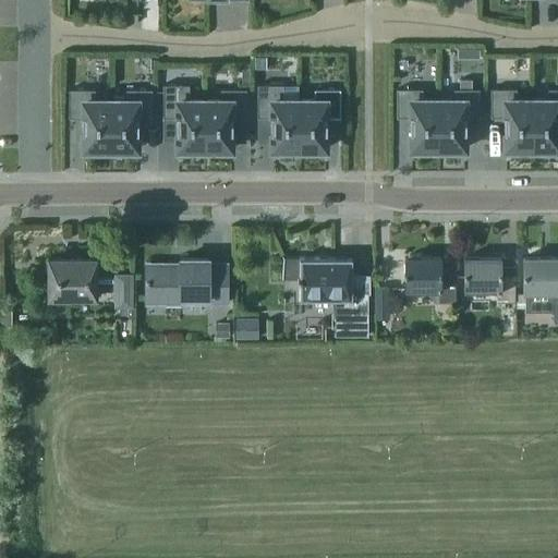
[(460,88),(471,88),(471,80),(460,80),(460,88)]
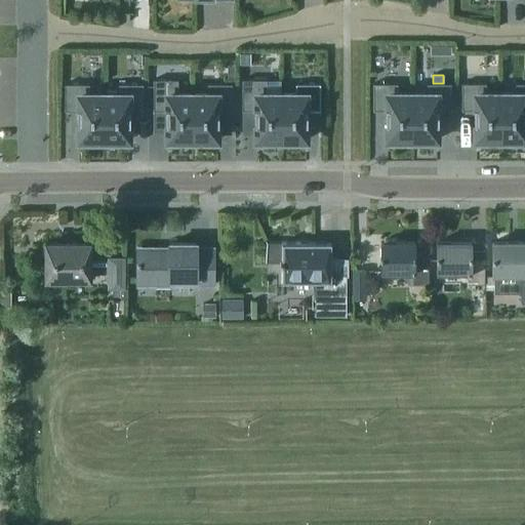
[(192,93),(177,93),(177,79),(153,79),(153,110),(166,110),(165,124),(167,124),(167,139),(176,139),(176,143),(192,143),(192,93)]
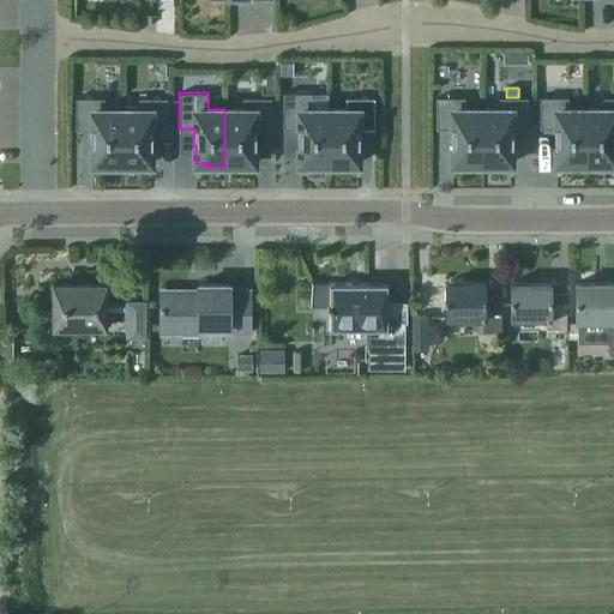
[(329,167),(329,109),(311,109),(311,92),(283,92),(283,128),(298,128),(298,145),(299,145),(299,163),(309,163),(309,167),(329,167)]
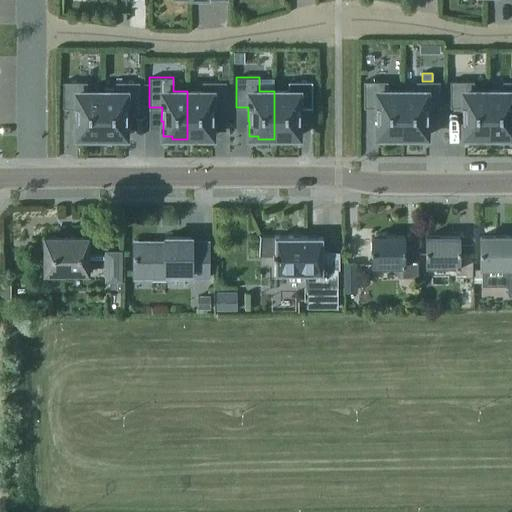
[(488,91),(488,139),(503,139),(503,136),(511,135),(511,80),(502,81),(502,91),(488,91)]
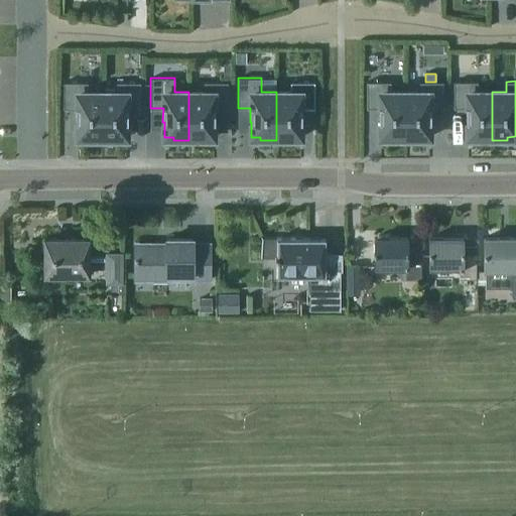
[(87,82),(63,82),(63,109),(76,109),(76,122),(77,122),(77,137),(86,137),(86,140),(102,140),(102,93),(87,93),(87,82)]
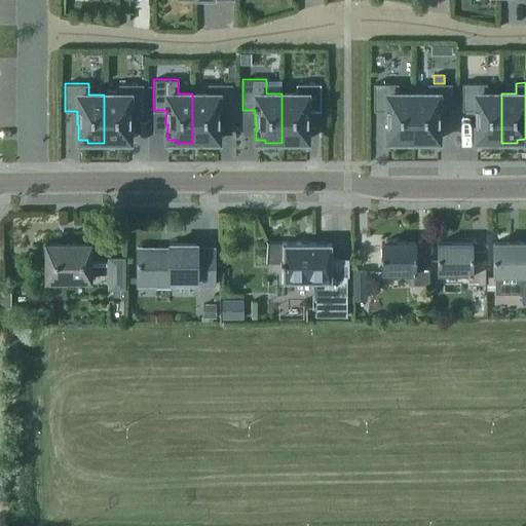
[(104,95),(104,143),(119,143),(119,140),(128,141),(128,124),(129,124),(129,111),(143,111),(143,84),(118,83),(118,95),(104,95)]
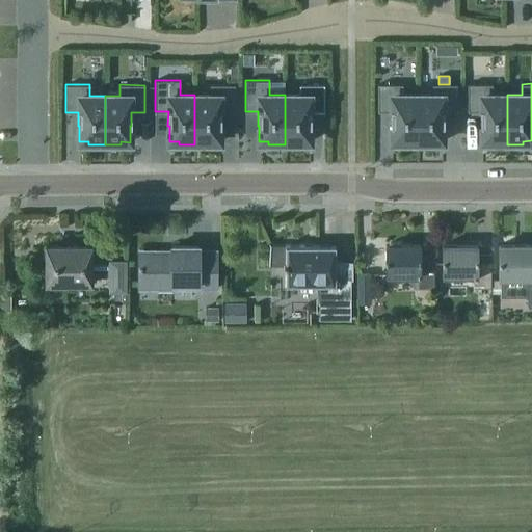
[(194,95),(194,144),(210,144),(210,141),(219,141),(219,126),(221,126),(221,112),(234,112),(234,84),(210,84),(210,95),(194,95)]
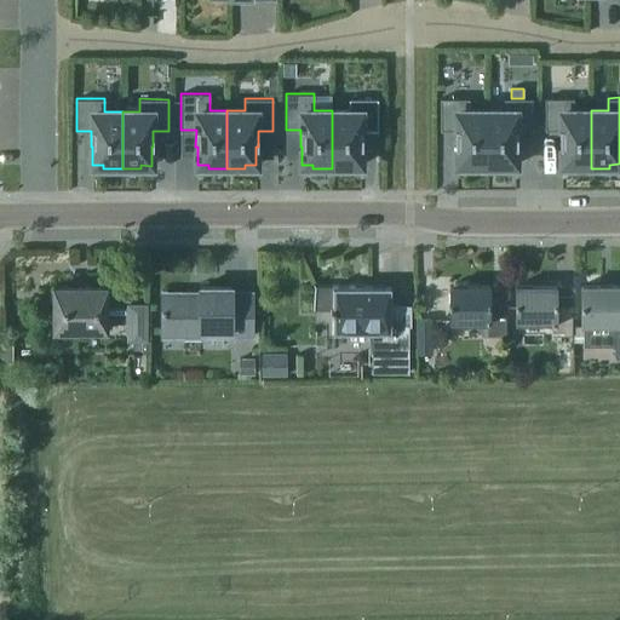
[(332,110),(332,168),(350,168),(350,165),(361,165),(361,147),(362,147),(362,131),(378,131),(378,98),(349,98),(349,110),(332,110)]
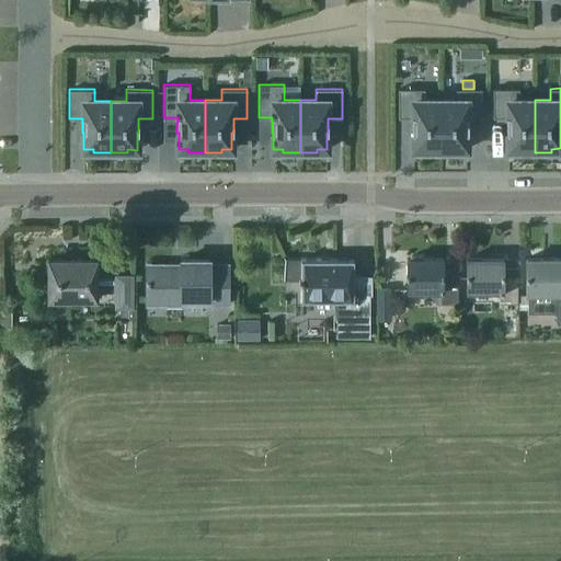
[(439,152),(439,100),(424,100),(424,89),(398,89),(398,117),(412,117),(412,133),(413,133),(413,149),(423,149),(423,152),(439,152)]
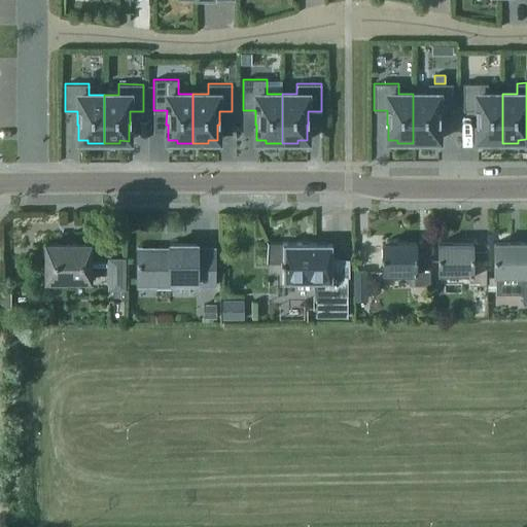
[(413,94),(413,143),(429,143),(429,140),(438,140),(438,125),(440,125),(440,110),(453,110),(453,83),(428,83),(428,94),(413,94)]
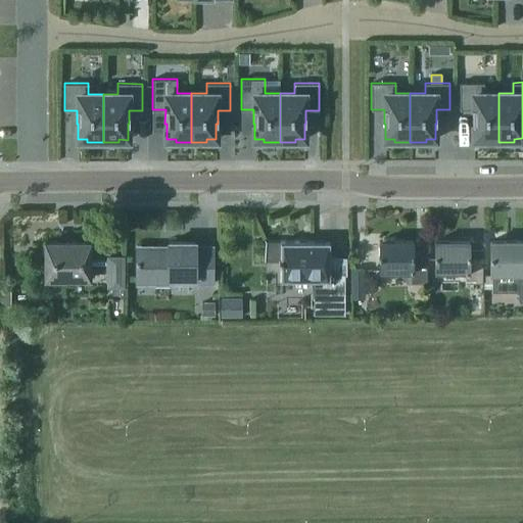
[(498,142),(498,93),(483,93),(483,83),(460,83),(460,109),(472,109),(472,123),(474,123),(474,139),(483,139),(483,142),(498,142)]
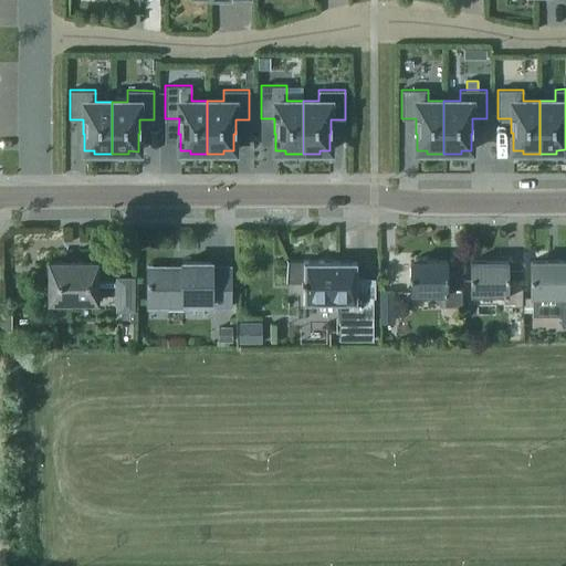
[(342,341),(371,341),(371,280),(356,281),(355,261),(284,262),(285,282),(302,282),(302,285),(303,285),(303,303),(335,302),(342,341)]
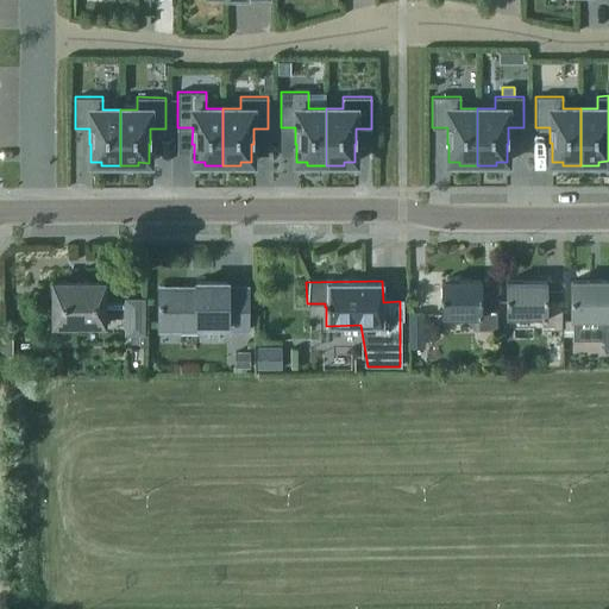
[(608,281),(571,282),(571,319),(572,319),(572,340),(603,339),(604,352),(608,351),(608,281)]
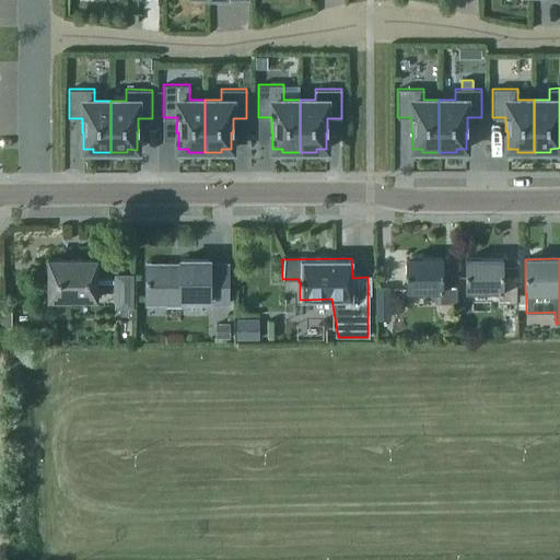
[(439,291),(439,303),(456,303),(456,268),(442,268),(442,259),(406,259),(406,291),(439,291)]
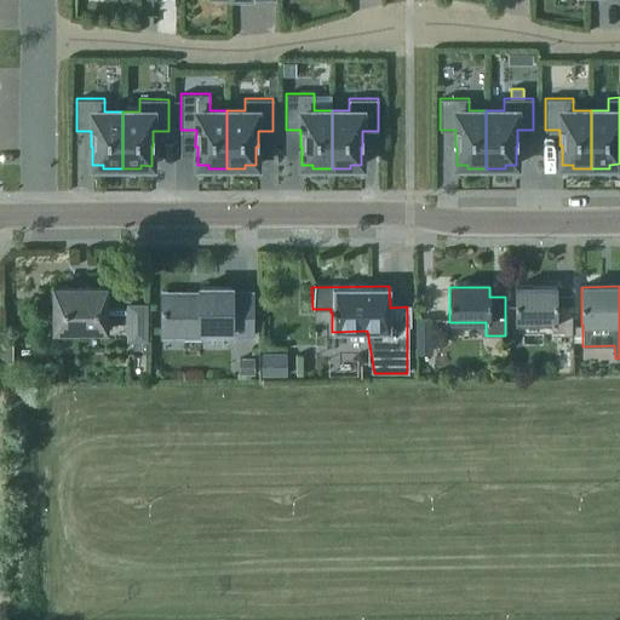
[(551,336),(570,336),(570,305),(556,305),(556,287),(514,287),(514,321),(551,322),(551,336)]
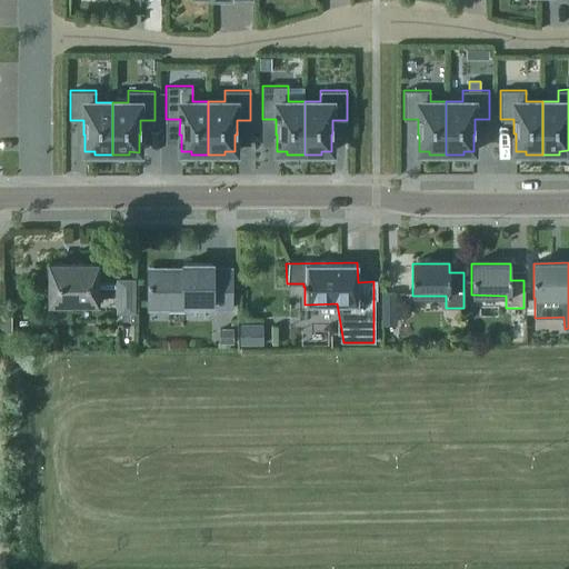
[(97,265),(48,266),(49,305),(55,305),(55,309),(68,309),(68,305),(97,303),(97,297),(116,297),(116,312),(132,312),(132,280),(116,280),(116,283),(97,283),(97,265)]
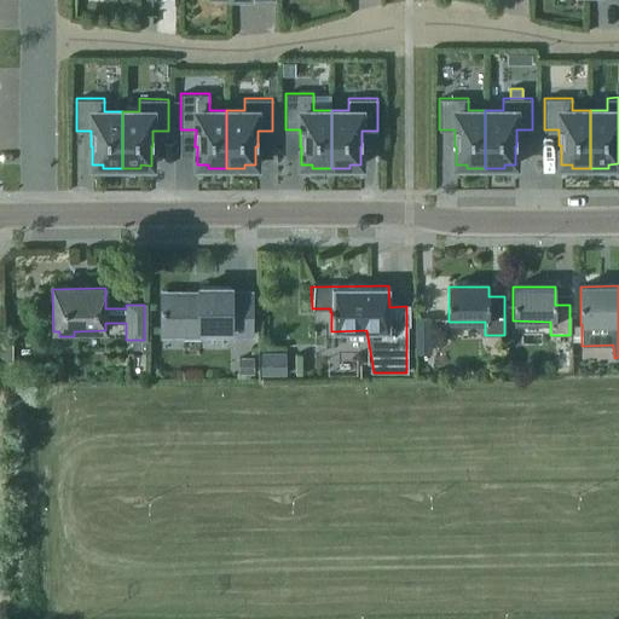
[(161,288),(161,333),(160,339),(250,339),(250,294),(230,294),(230,289),(161,288)]
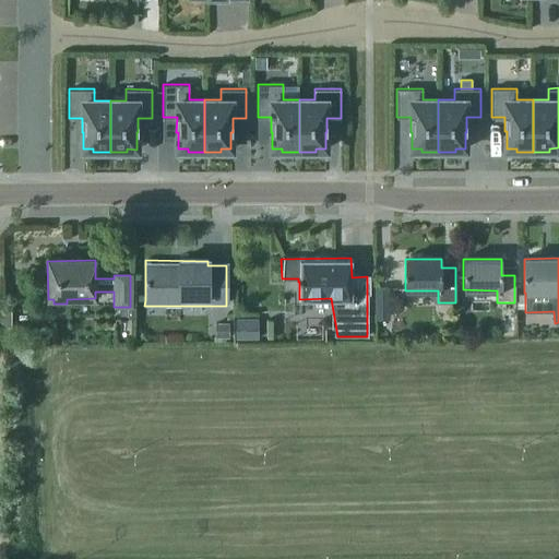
[(375,289),(375,316),(389,316),(389,288),(375,289)]
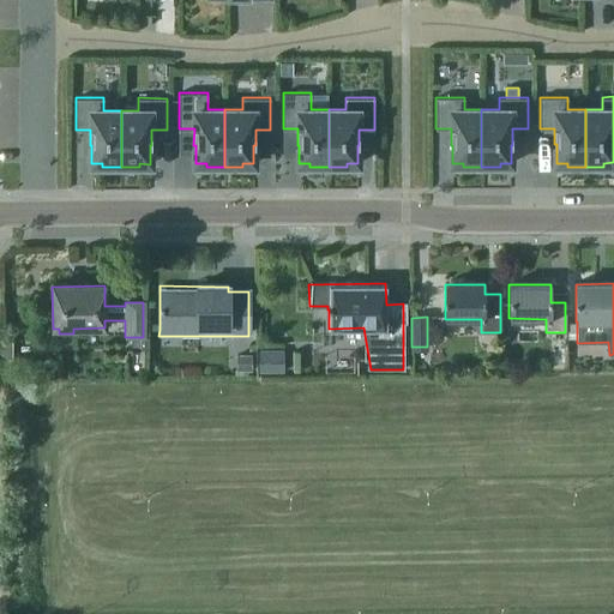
[(12,359),(12,339),(1,339),(1,359),(12,359)]
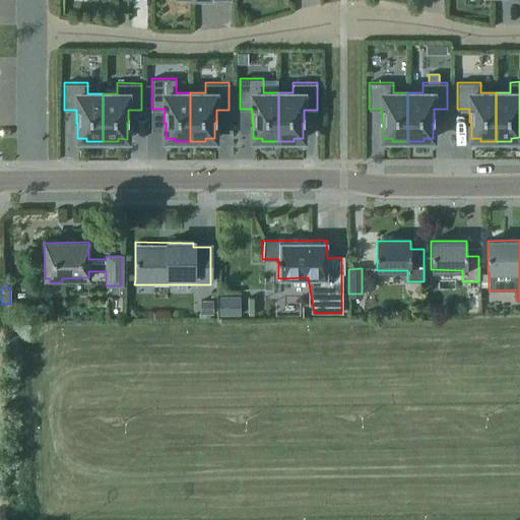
[(241,315),(240,296),(219,296),(219,315),(241,315)]
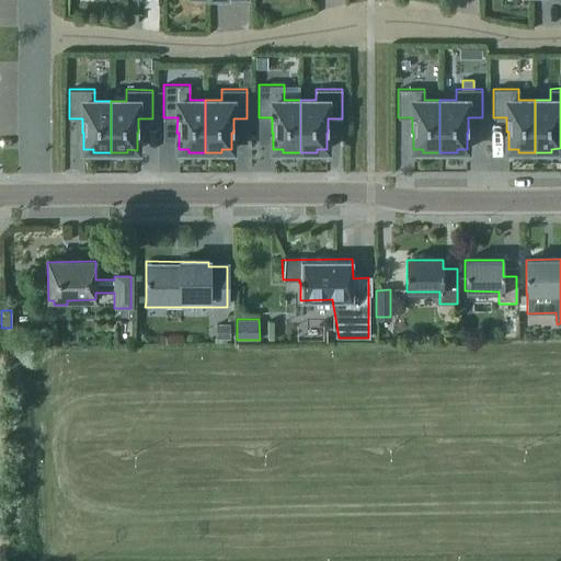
[(216,339),(229,339),(229,323),(216,323),(216,339)]
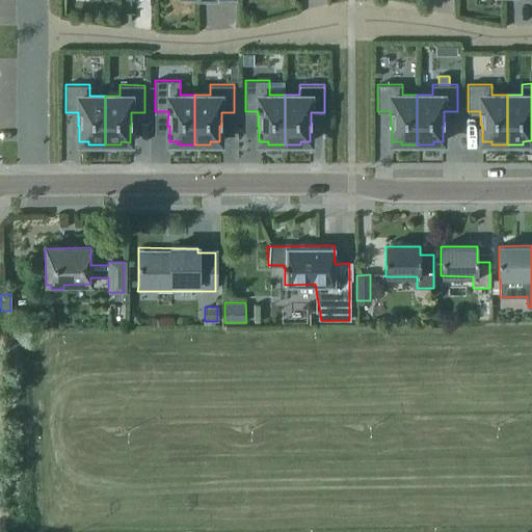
All buildings are outlined.
